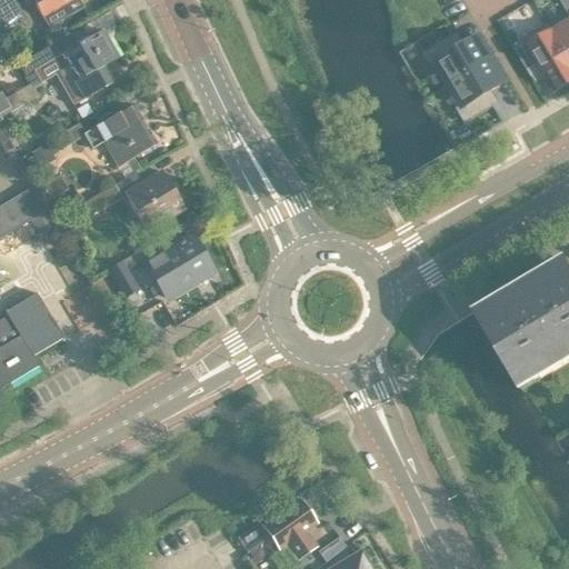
[(12,0),(0,0),(0,18),(17,8),(12,0)]
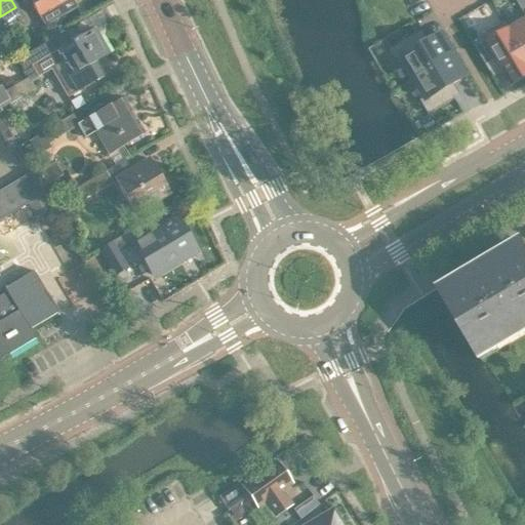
[(30,0),(44,25),(64,13),(57,5),(66,0),(30,0)]
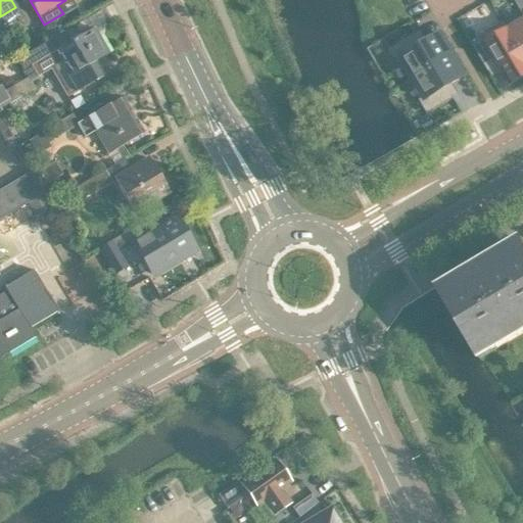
[(15,7),(0,16),(0,28),(21,15),(15,7)]
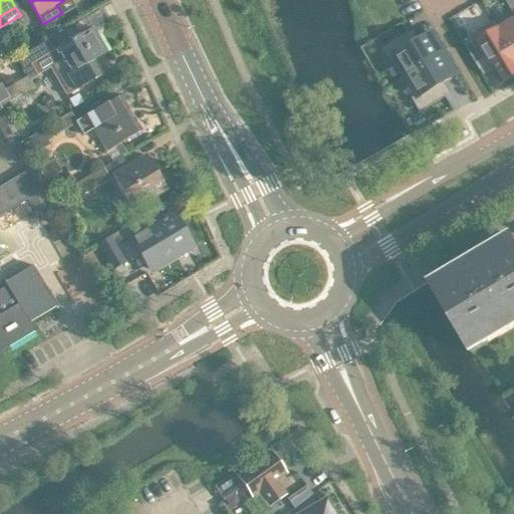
[(513,13),(513,14),(513,20),(499,29),(498,30),(513,56),(513,13)]
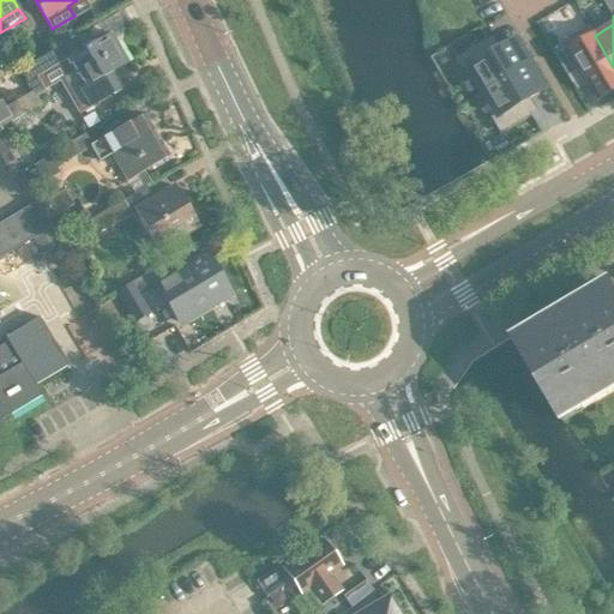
[(564,41),(566,44),(554,53),(572,84),(573,84),(585,76),(589,82),(599,97),(613,88),(613,67),(595,36),(596,35),(590,25),(589,25),(564,41)]
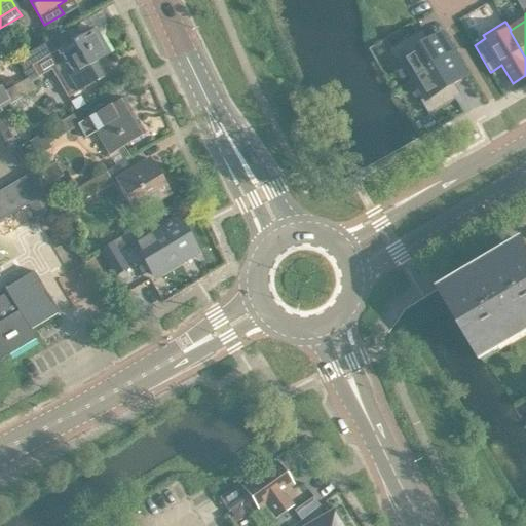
[(109,53),(94,28),(52,52),(59,64),(50,69),(67,98),(102,77),(94,63),(109,53)]
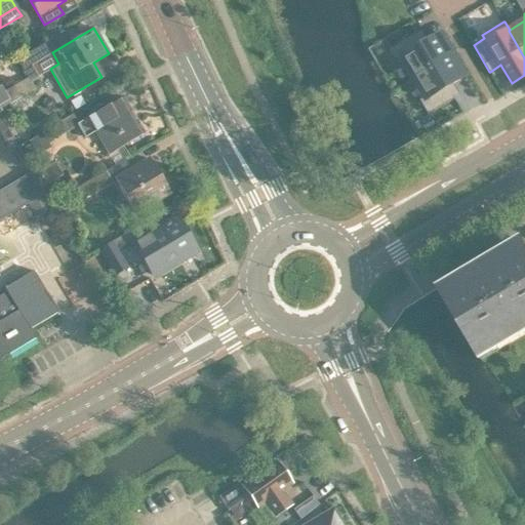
[(422,44),(416,34),(415,33),(389,49),(397,63),(402,59),(413,79),(453,54),(441,34),(428,41),(422,44)]
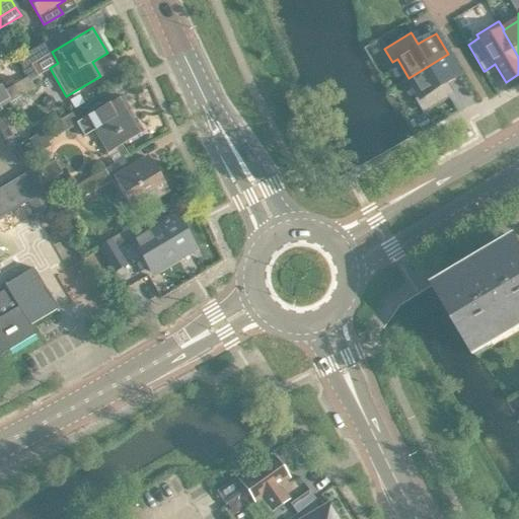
[(16,59),(23,70),(30,66),(49,55),(43,44),(16,59)]
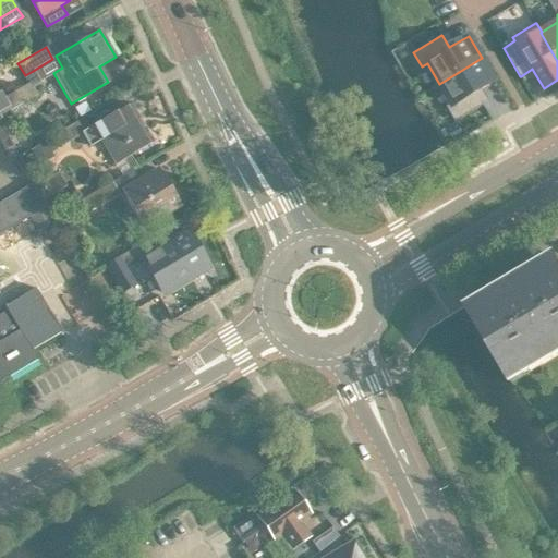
[(455,121),(483,104),(476,92),(482,88),(495,81),(482,58),(439,84),(451,104),(446,107),(455,121)]
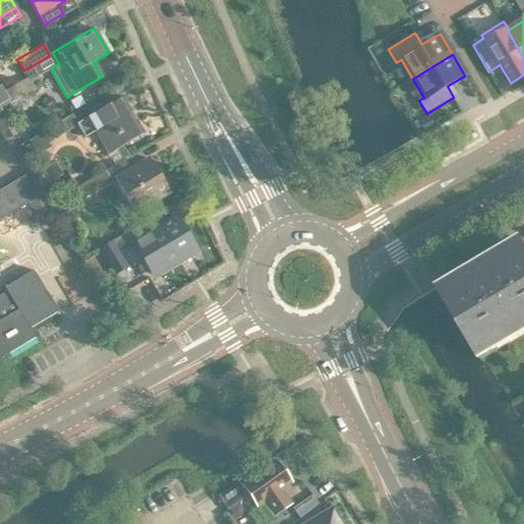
[(24,71),(27,77),(30,83),(38,78),(31,67),(24,71)]
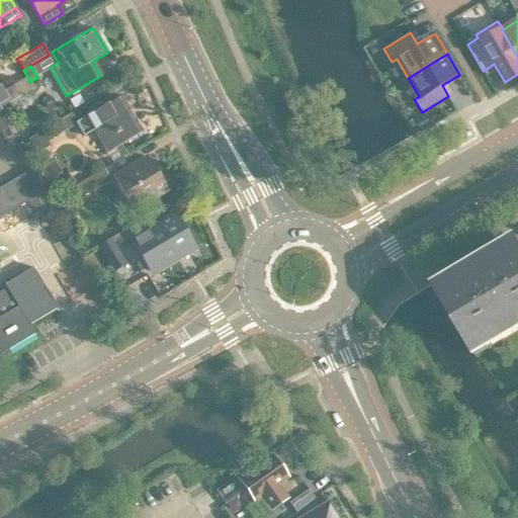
[(0,84),(0,109),(1,109),(0,108),(0,107),(33,88),(29,82),(26,76),(3,90),(0,84)]
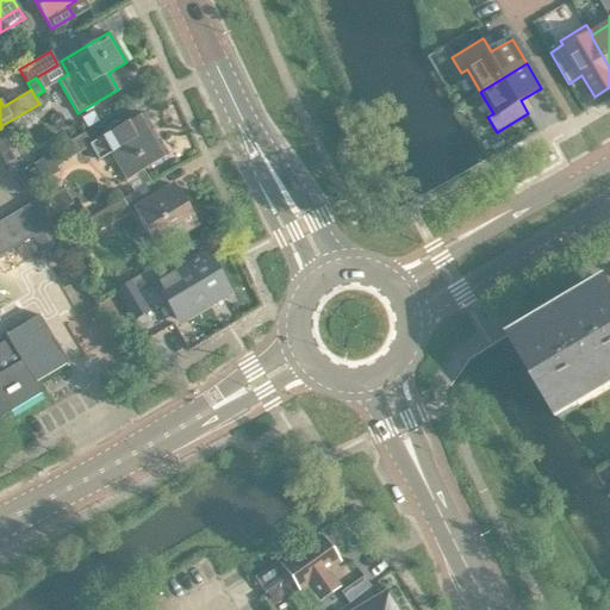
[(87,128),(98,122),(92,111),(81,117),(87,128)]
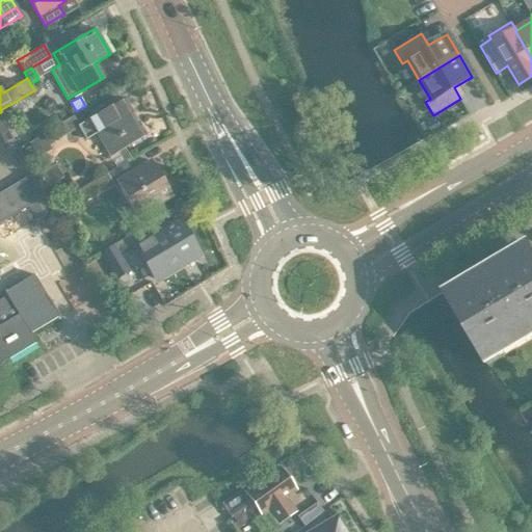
[(88,121),(80,126),(74,115),(52,128),(58,138),(78,127),(85,139),(97,133),(110,156),(145,135),(138,123),(136,124),(129,113),(132,111),(125,100),(88,121)]
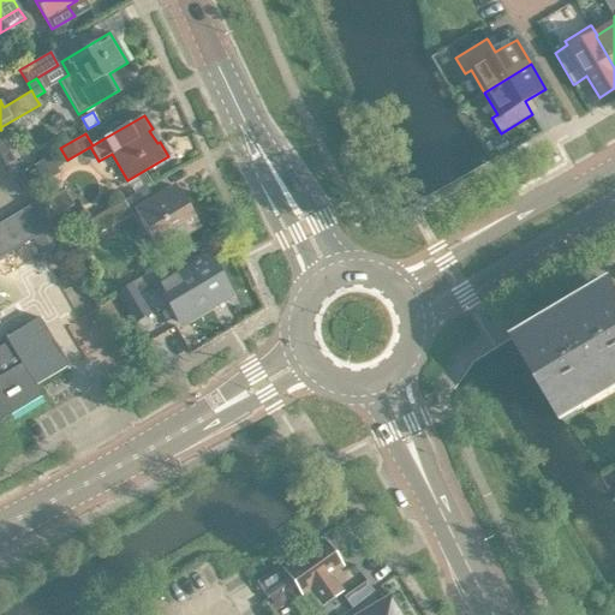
[(57,155),(28,172),(34,181),(63,163),(57,155)]
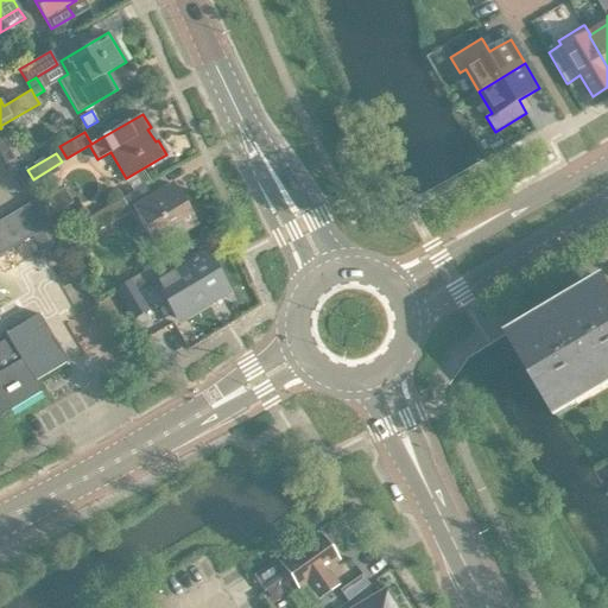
[(172,184),(151,196),(144,184),(87,219),(95,232),(133,209),(156,246),(196,222),(172,184)]
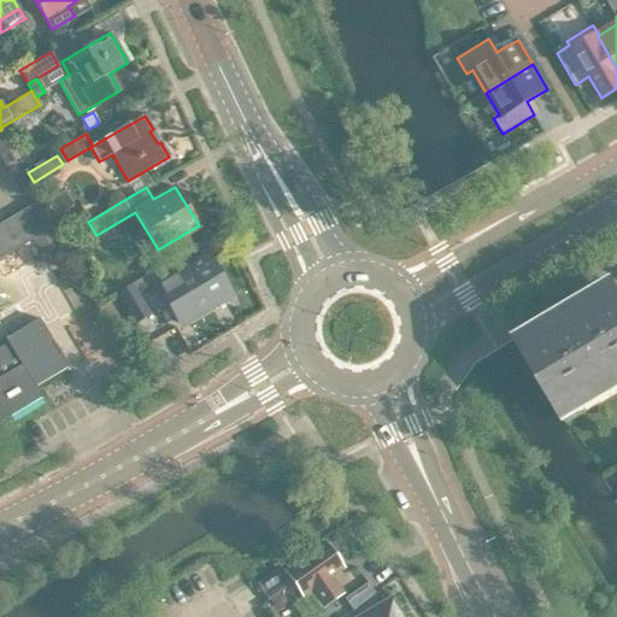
[(23,210),(37,236),(52,228),(36,203),(23,210)]
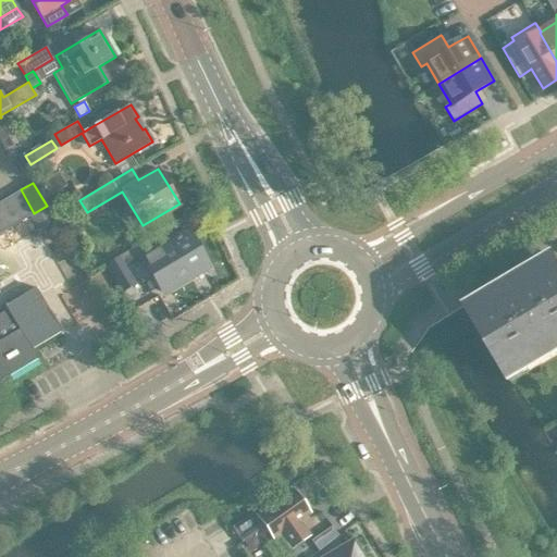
[(21,189),(8,197),(22,220),(34,213),(21,189)]
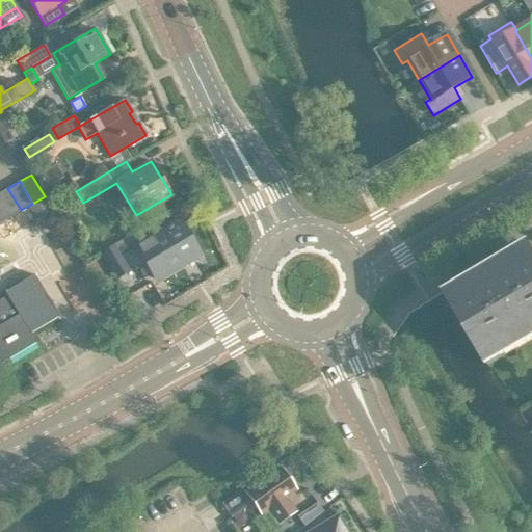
[(21,210),(7,188),(0,192),(0,202),(9,217),(21,210)]
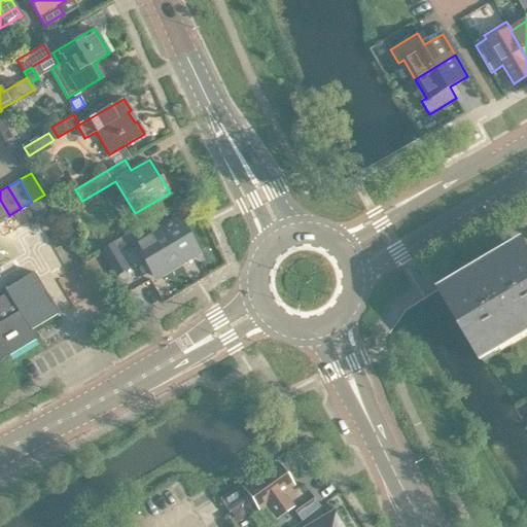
[(0,220),(9,215),(0,200),(0,220)]
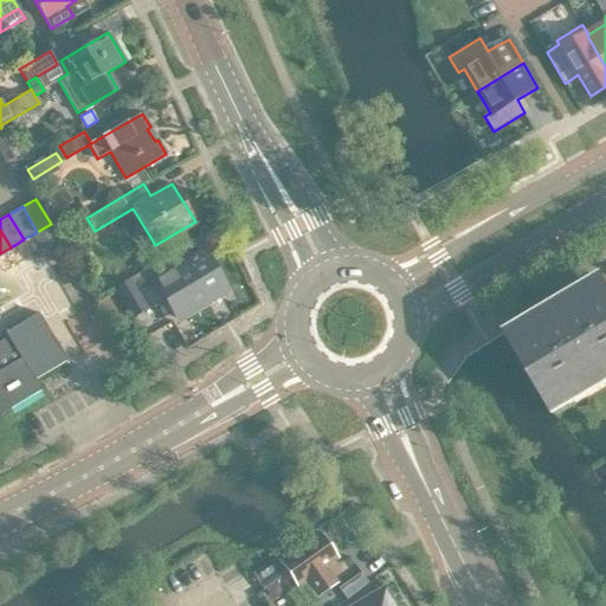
[(221,284),(201,251),(155,279),(178,317),(206,301),(202,295),(221,284)]
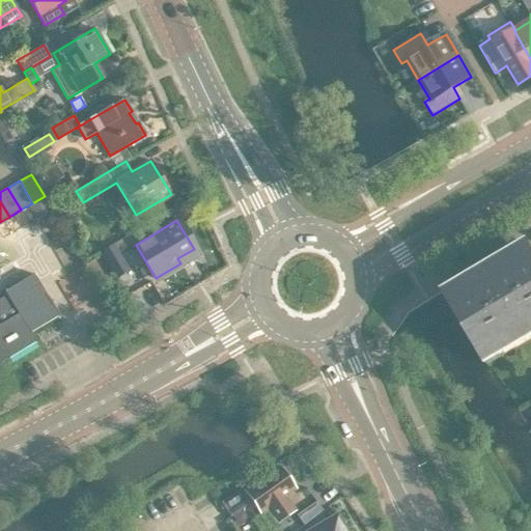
[(126,236),(113,244),(119,254),(132,247),(126,236)]
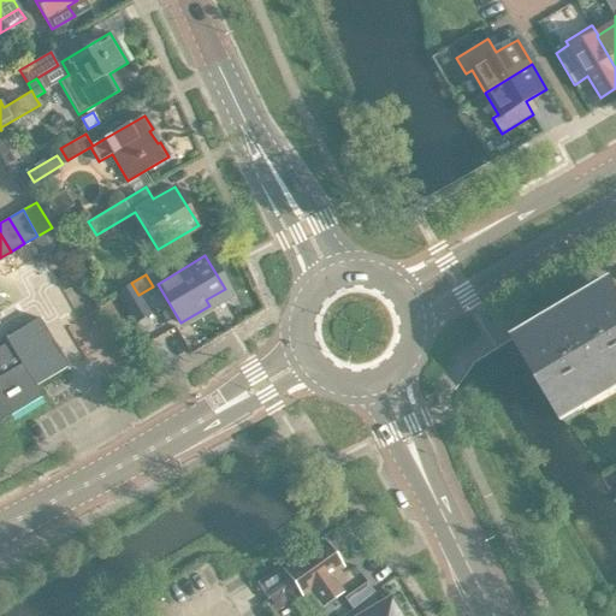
[(132,319),(147,311),(138,295),(131,283),(116,291),(132,319)]
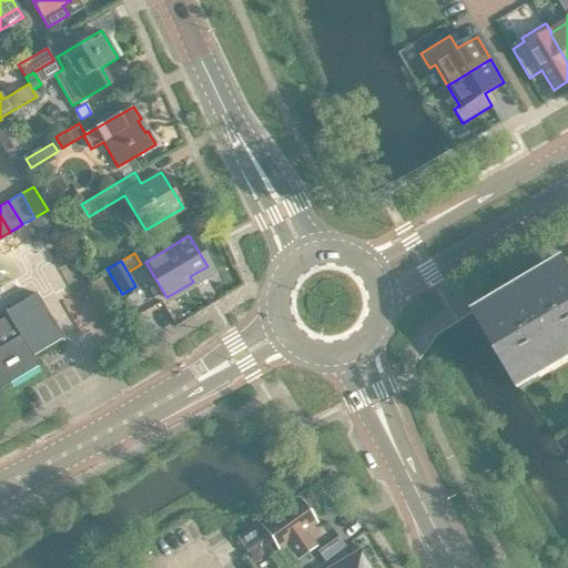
[(567,271),(564,263),(477,314),(521,388),(567,359),(567,271)]
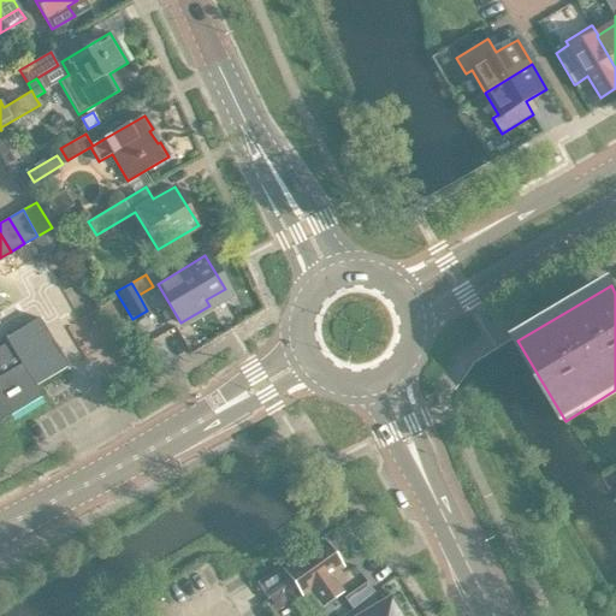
[(4,337),(7,343),(0,347),(0,422),(42,398),(35,388),(67,368),(37,318),(4,337)]
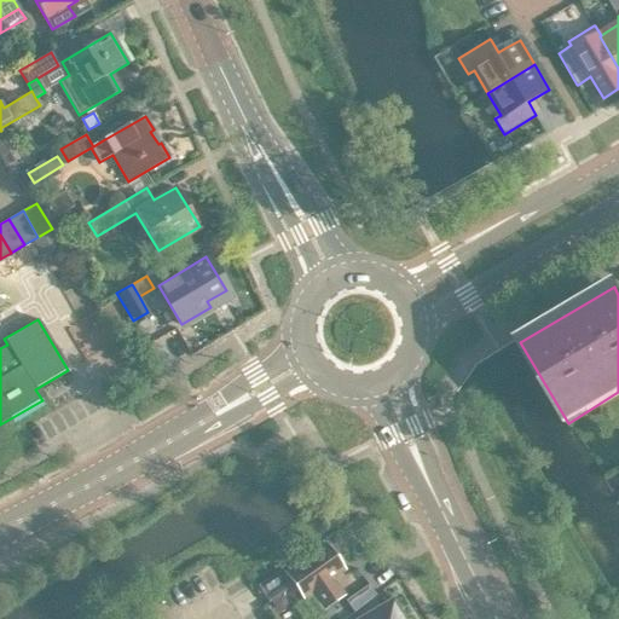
[(323,609),(342,595),(331,578),(343,570),(340,566),(342,562),(341,559),(337,555),(334,556),(325,544),(294,566),(291,562),(256,586),(268,603),(289,588),(296,589),(302,599),(311,593),(323,609)]
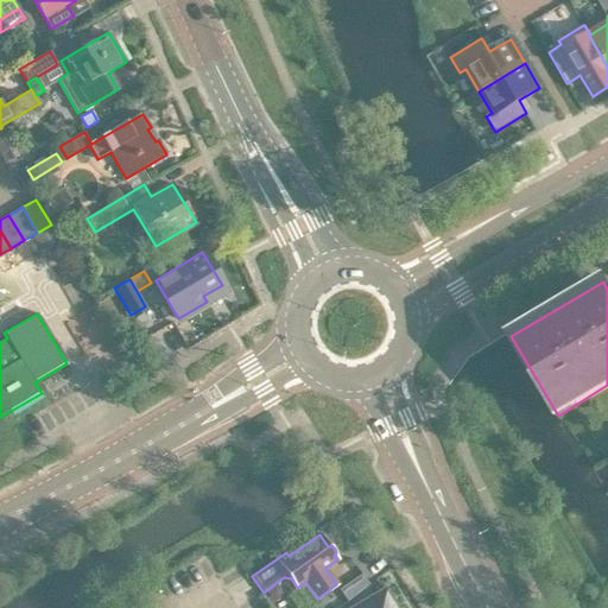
[(394,607),(385,590),(354,607),(394,607)]
